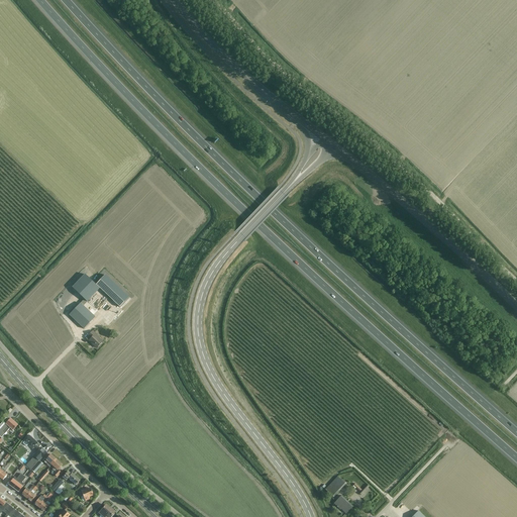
[(84,299),(80,303),(69,314),(84,328),(95,317),(92,314),(108,296),(119,307),(128,297),(105,275),(96,284),(100,288),(85,274),(72,288),(84,299)]
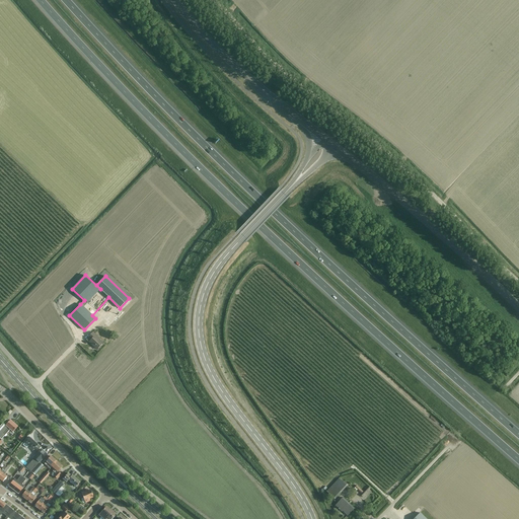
[(109,317),(120,310),(119,308),(107,315),(109,317)]
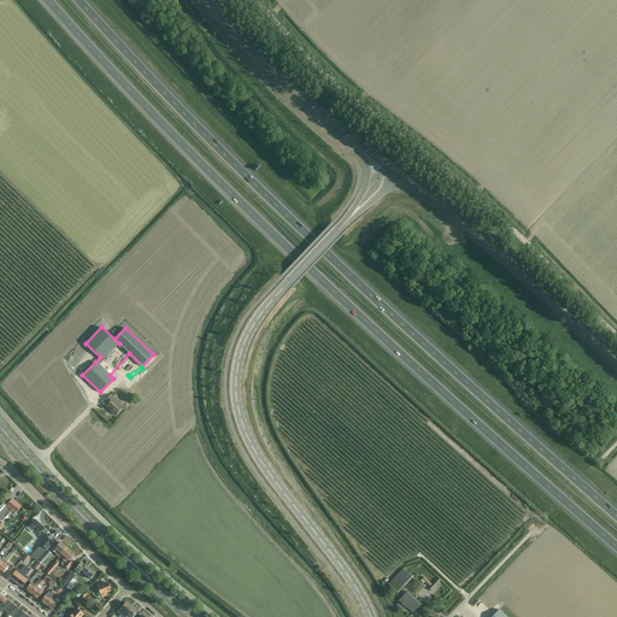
[(115,416),(122,407),(113,400),(115,399),(110,395),(105,400),(107,404),(105,406),(115,416)]
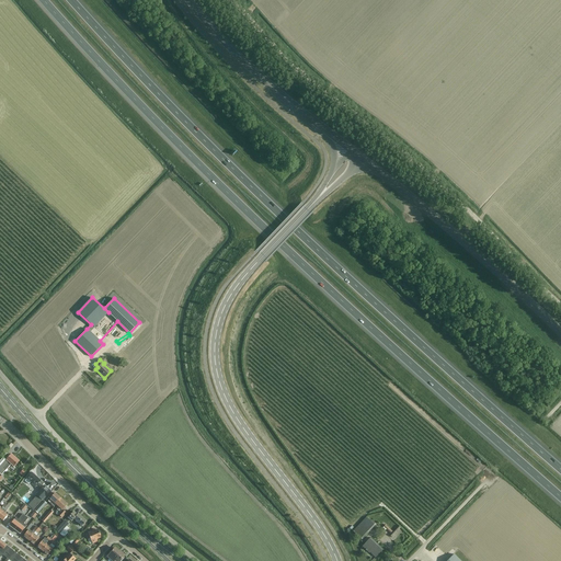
[(7,454),(0,461),(0,473),(2,476),(11,465),(14,467),(20,461),(12,455),(10,457),(7,454)]
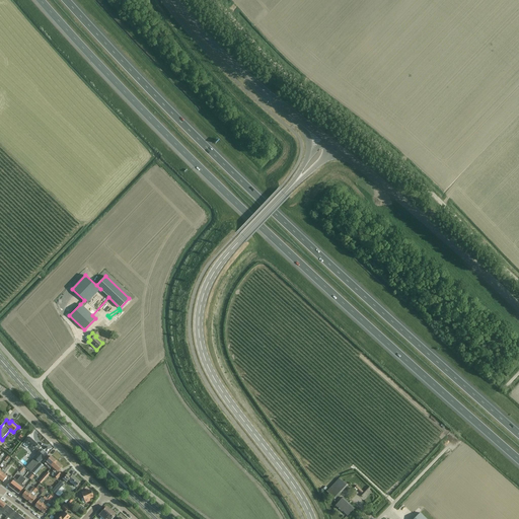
[(29,437),(23,445),(26,448),(29,445),(33,449),(33,450),(36,452),(41,448),(32,441),(33,440),(29,437)]
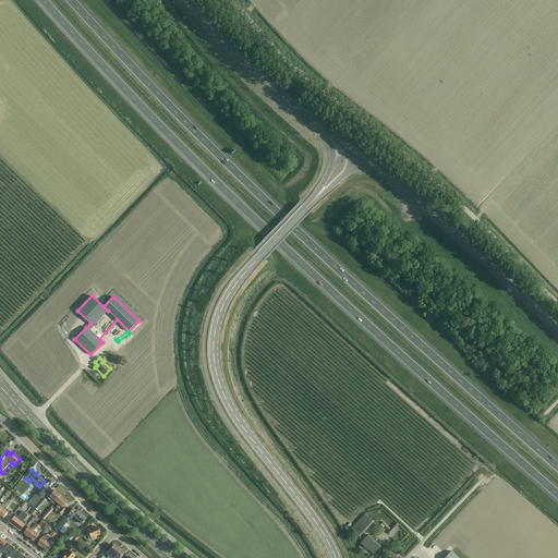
[(45,483),(36,493),(43,498),(50,488),(45,483)]
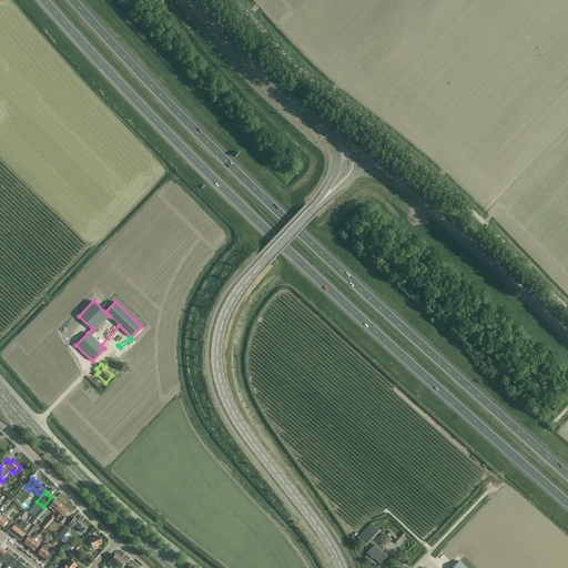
[(57,511),(62,505),(57,499),(49,508),(52,510),(53,508),(57,511)]
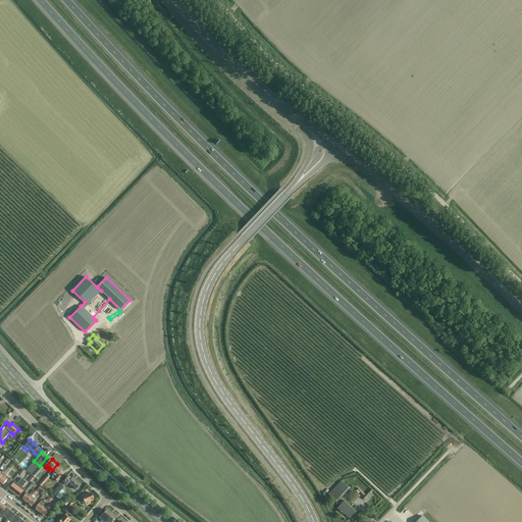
[(57,464),(52,470),(55,472),(53,474),(56,477),(54,478),(58,482),(61,478),(58,475),(63,469),(57,464)]
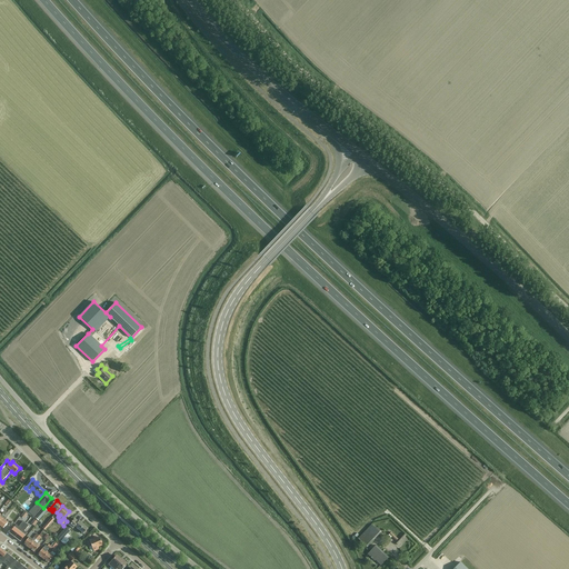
[(38,521),(47,511),(45,508),(35,518),(38,521)]
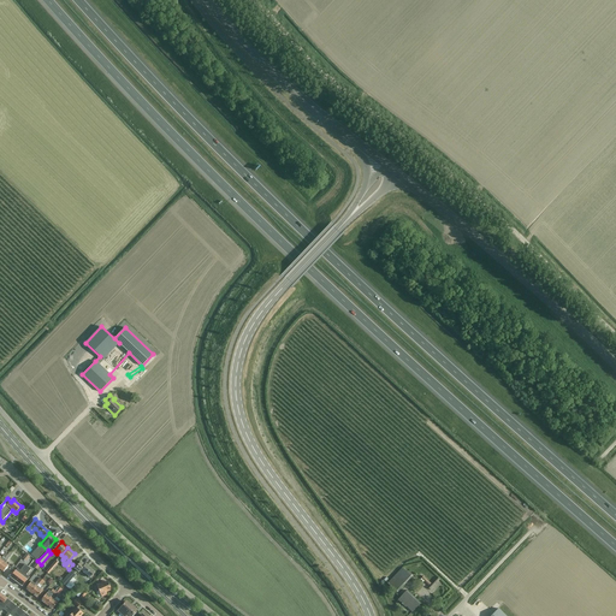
[(10,554),(0,564),(0,569),(4,572),(9,566),(6,564),(7,561),(12,555),(10,554)]
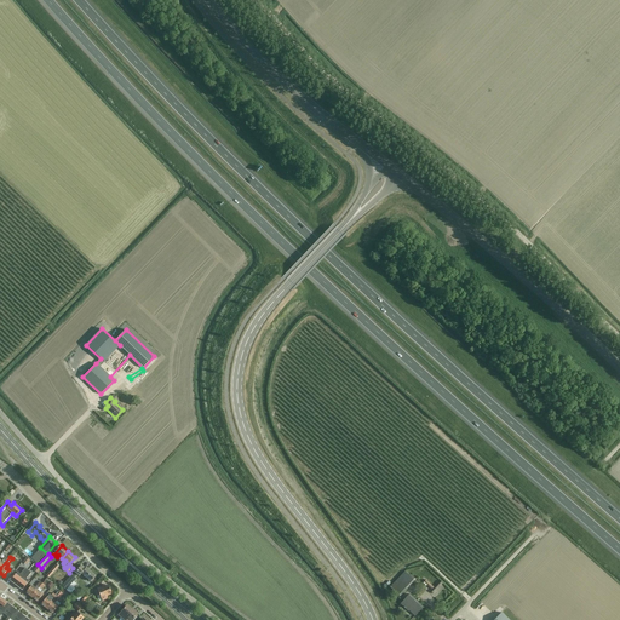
[(57,564),(47,575),(50,578),(59,567),(57,564)]
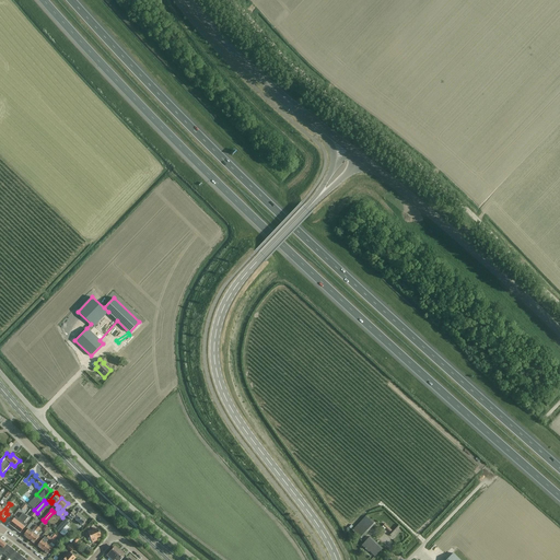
[(86,521),(78,513),(77,514),(73,511),(68,516),(71,521),(73,518),(82,525),(86,521)]
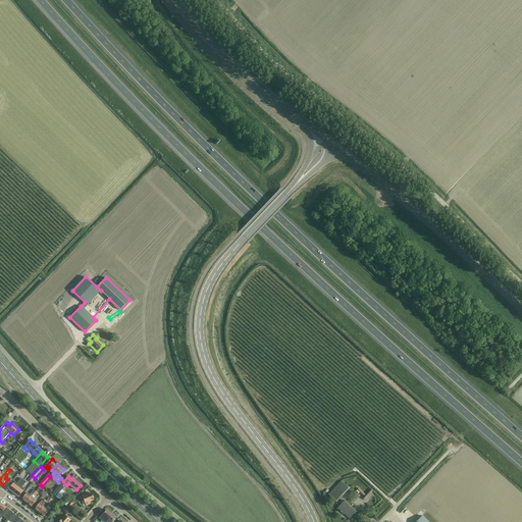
[(14,493),(19,486),(23,480),(21,478),(17,483),(15,481),(13,484),(9,489),(14,493)]
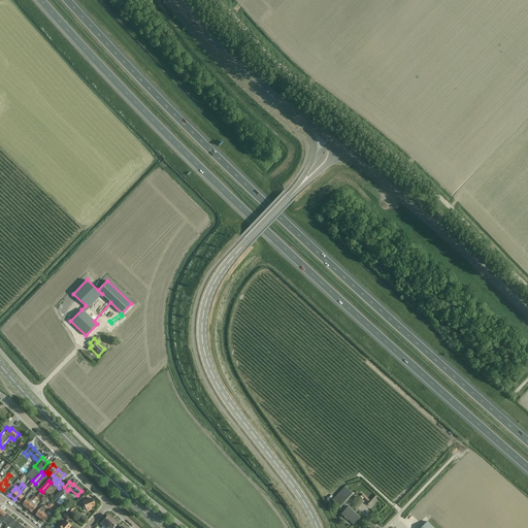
[(24,486),(20,492),(14,499),(19,502),(23,497),(26,495),(23,493),(27,488),(24,486)]
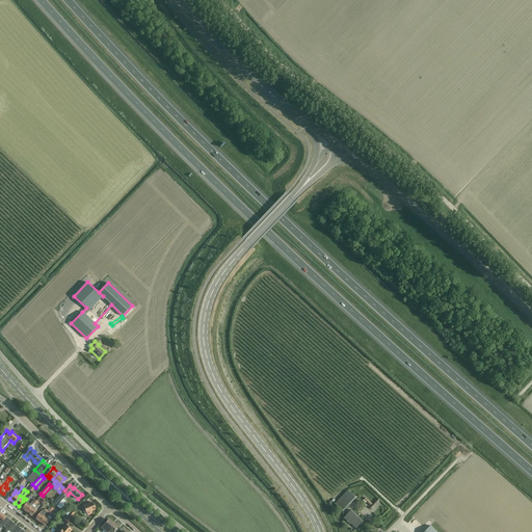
[(343,512),(355,499),(347,490),(335,504),(343,512)]
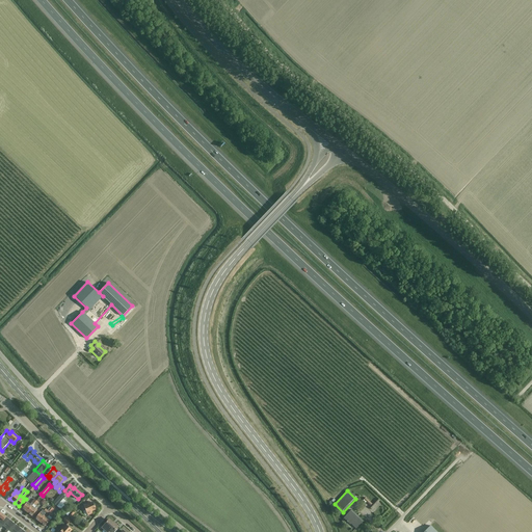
[(53,503),(61,510),(64,506),(63,505),(65,502),(63,500),(65,497),(61,494),(53,503)]
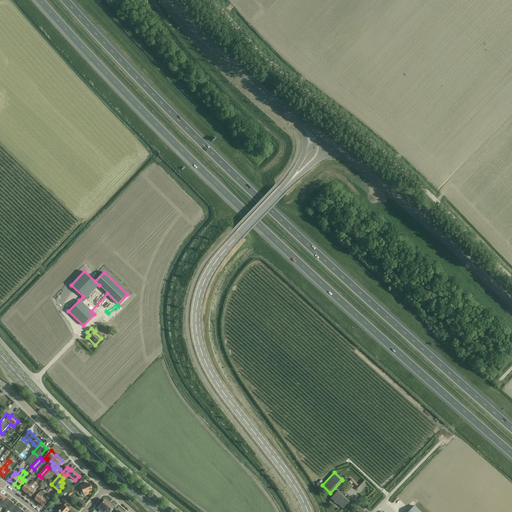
[(21,490),(26,493),(35,482),(33,480),(29,486),(26,484),(21,490)]
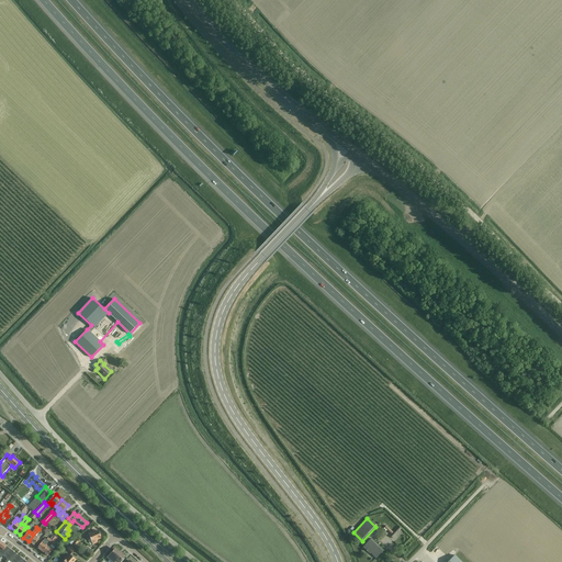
[(400,527),(391,537),(393,538),(402,529),(400,527)]
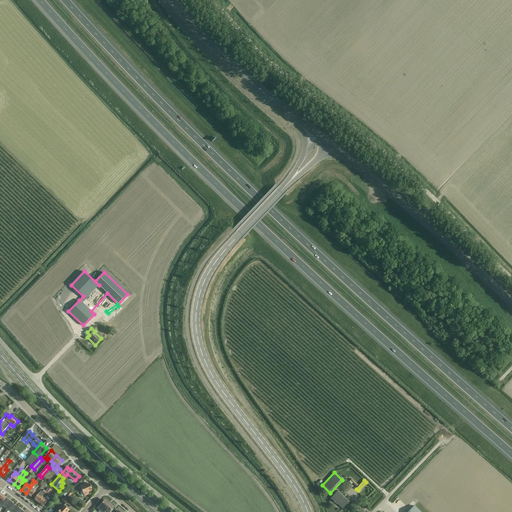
[(35,482),(26,493),(31,497),(36,491),(33,489),(38,484),(35,482)]
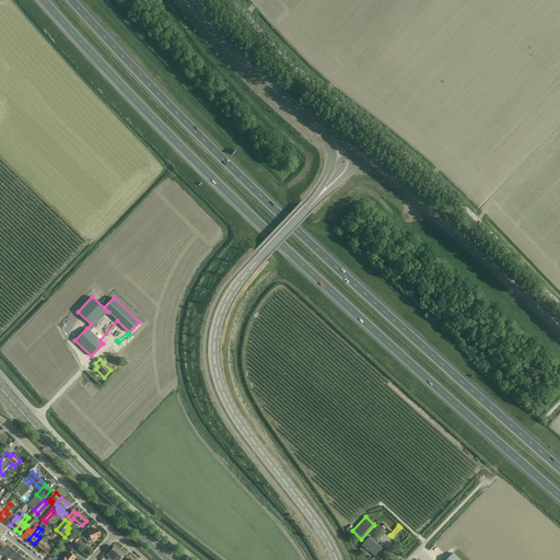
[(96,538),(101,536),(98,529),(95,531),(95,529),(84,534),(86,538),(90,537),(92,543),(97,540),(96,538)]
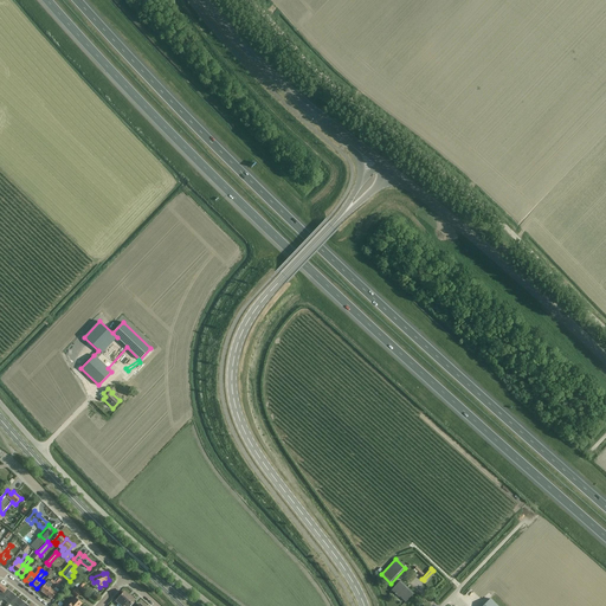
[(40,591),(46,595),(56,584),(52,580),(50,582),(49,581),(40,591)]
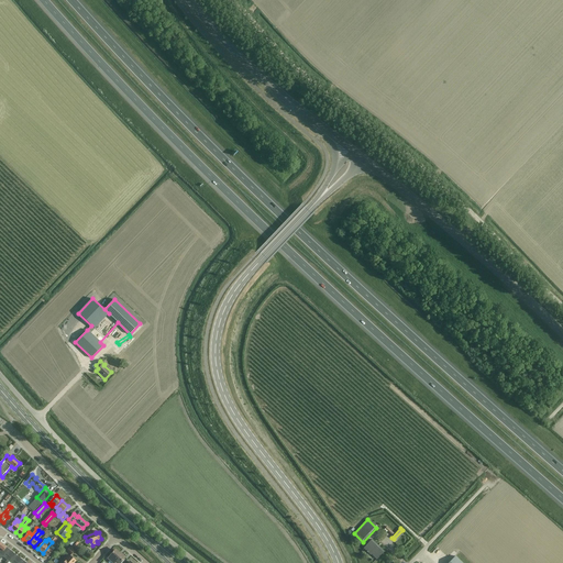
[(74,543),(72,547),(74,549),(75,549),(76,545),(80,541),(77,539),(74,543)]
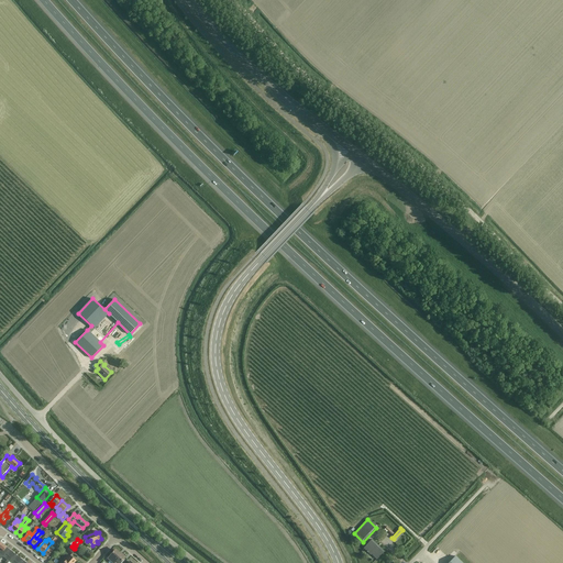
[(377,559),(384,552),(372,540),(364,549),(367,551),(367,552),(368,553),(368,552),(371,554),(372,553),(377,559)]
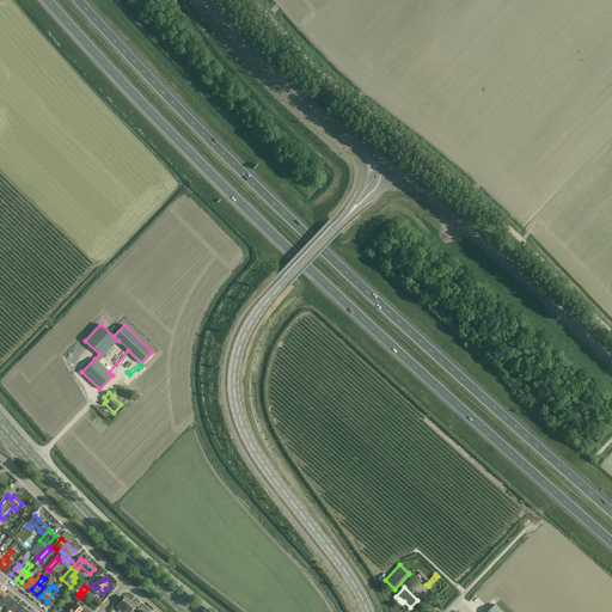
[(56,589),(47,601),(53,606),(57,599),(60,597),(56,593),(59,591),(56,589)]
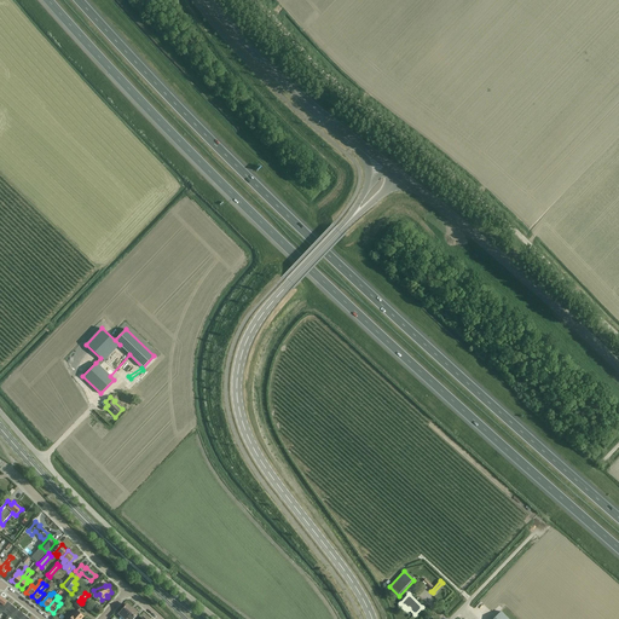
[(4,612),(9,615),(15,608),(7,602),(1,611),(0,611),(0,613),(1,614),(4,612)]
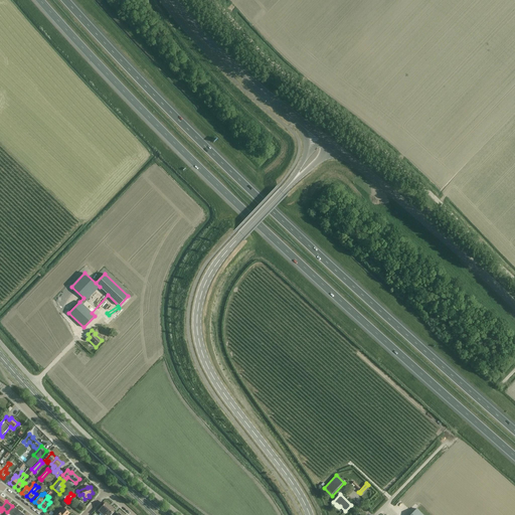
[(106,503),(101,510),(99,511),(103,514),(106,514),(107,514),(109,514),(110,514),(115,510),(110,506),(109,506),(106,503)]
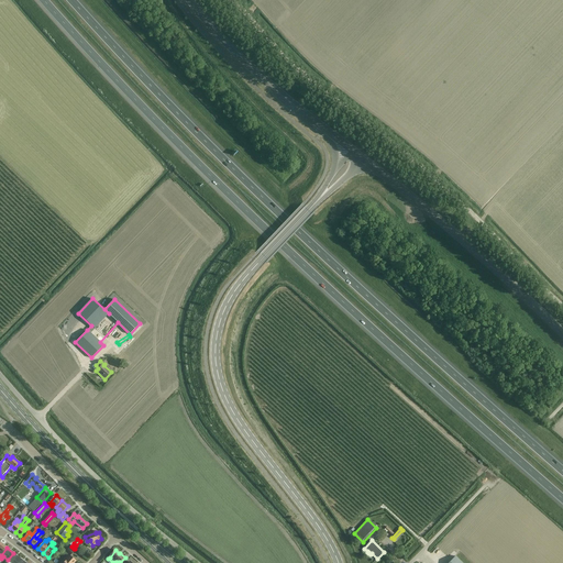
[(11,562),(15,562),(20,558),(15,554),(13,553),(8,560),(6,562),(7,562),(8,562),(10,562),(11,562)]
